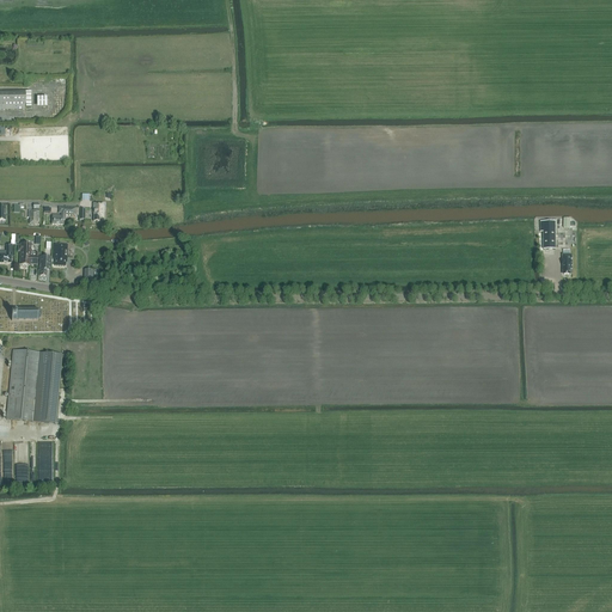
[(0,92),(0,110),(25,110),(25,92),(0,92)]
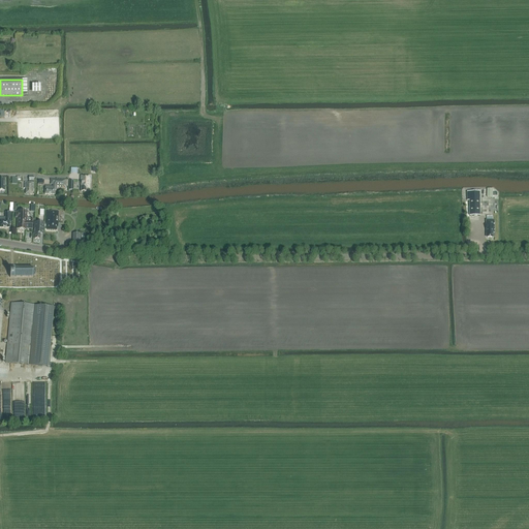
[(32,84),(32,92),(40,92),(40,84),(32,84)]
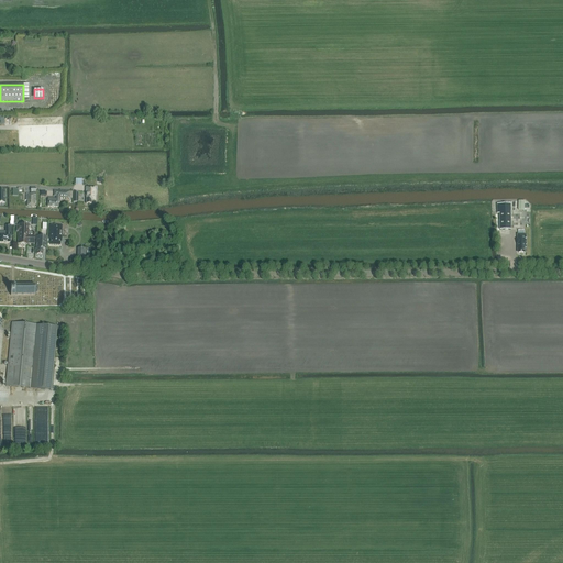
[(35,205),(36,188),(31,187),(31,195),(26,195),(26,200),(28,200),(28,207),(33,207),(33,205),(35,205)]
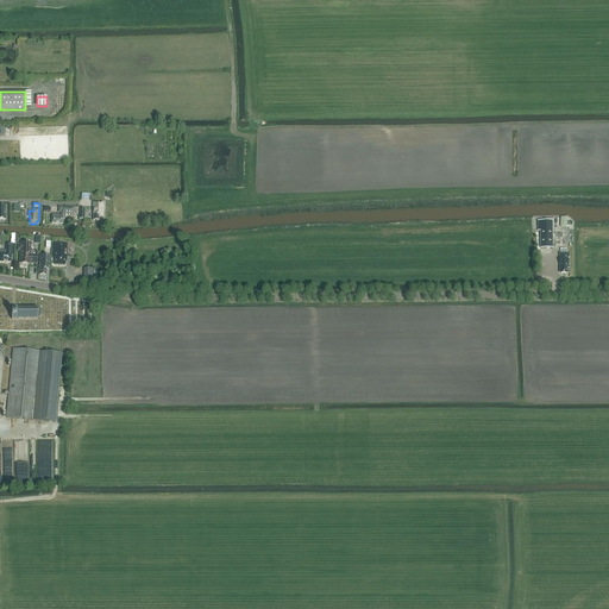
[(94,213),(93,221),(99,221),(99,218),(102,218),(104,203),(93,203),(93,213),(94,213)]
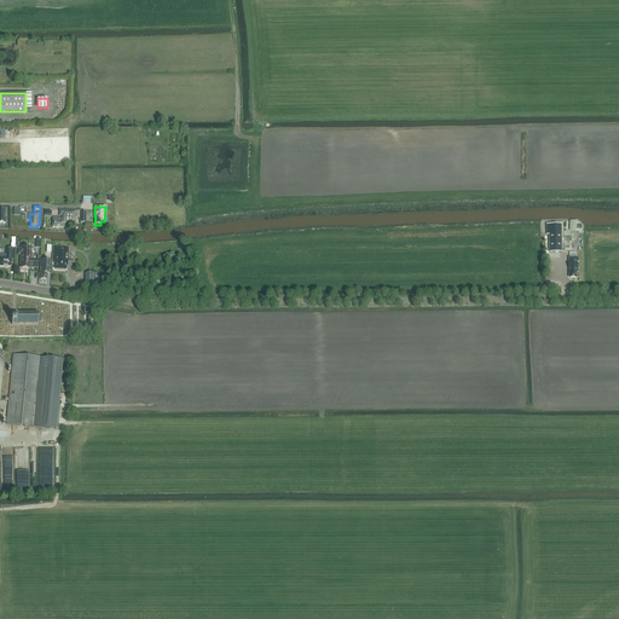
[(53,219),(52,229),(64,229),(64,223),(67,223),(67,219),(68,217),(80,218),(80,212),(76,212),(67,210),(67,215),(63,215),(62,219),(53,219)]
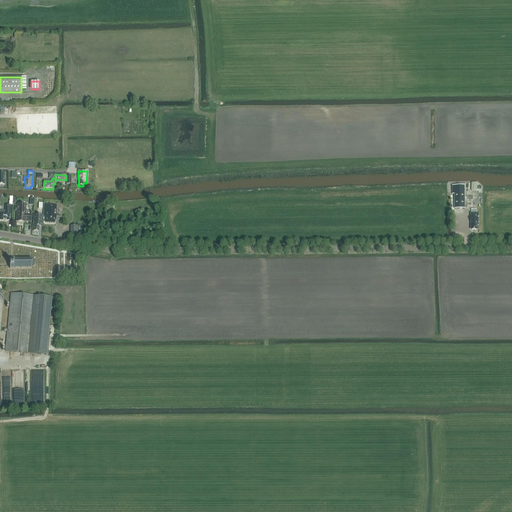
[(464,209),(464,185),(452,186),(452,194),(454,194),(454,209),(464,209)]
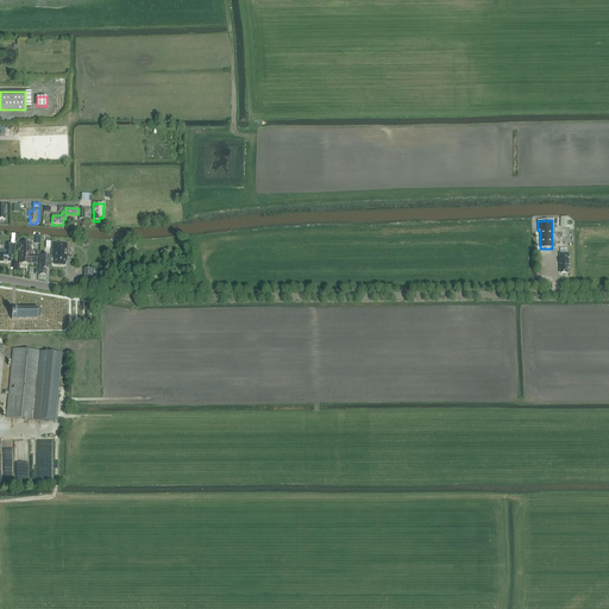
[(11,240),(11,244),(6,244),(6,250),(2,250),(0,250),(0,262),(11,262),(11,255),(13,255),(14,244),(14,240),(16,240),(16,234),(11,234),(11,240)]
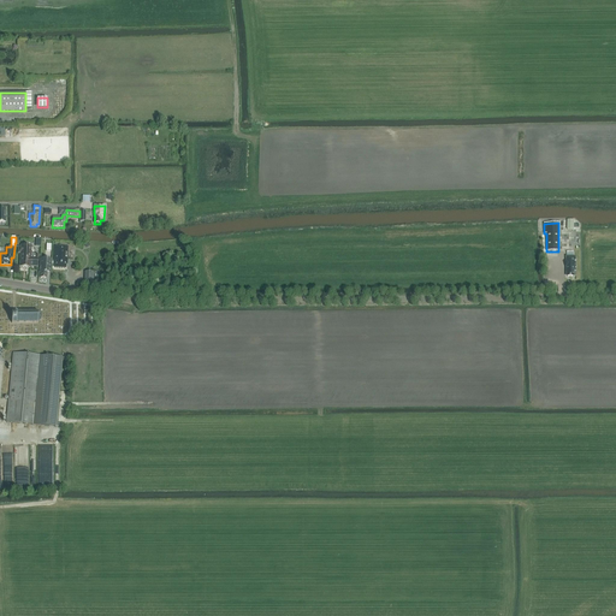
[(22,246),(21,247),(18,247),(18,253),(21,253),(19,267),(29,267),(30,266),(37,266),(39,255),(30,254),(31,246),(22,246)]
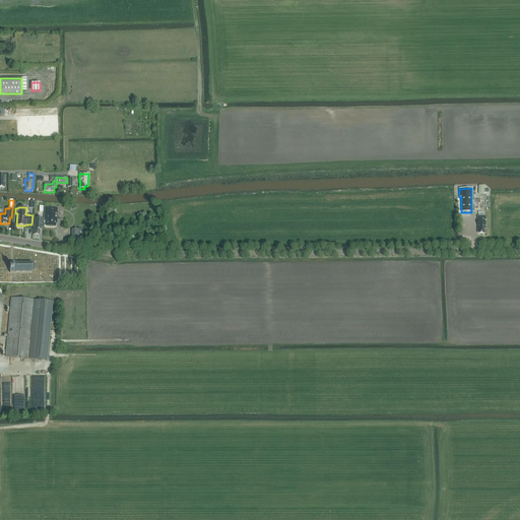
[(46,208),(45,220),(47,220),(46,226),(55,226),(56,219),(57,219),(57,208),(46,208)]
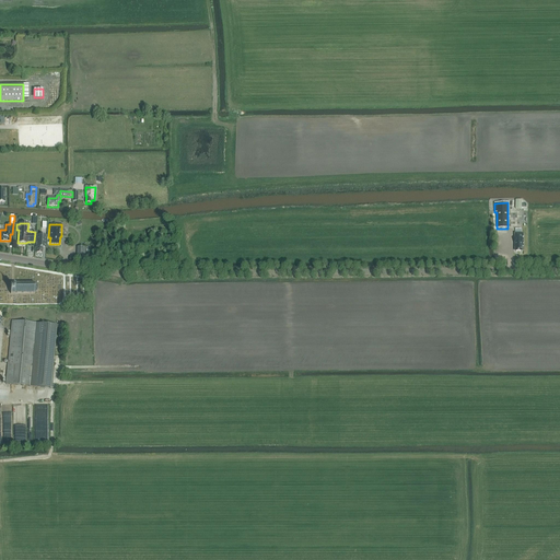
[(36,248),(36,253),(42,253),(43,248),(46,248),(47,236),(36,235),(36,247),(36,248)]
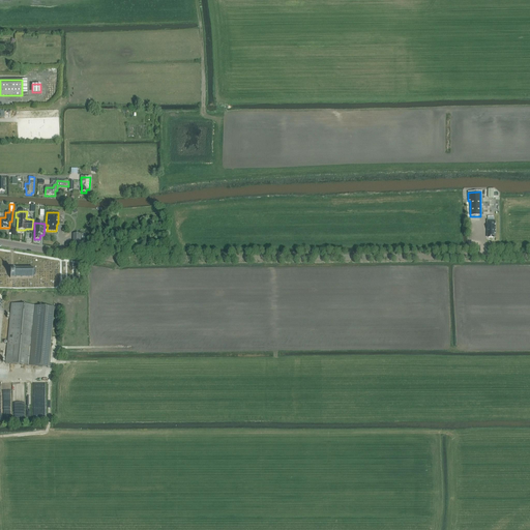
[(81,234),(72,234),(72,242),(81,242),(81,234)]
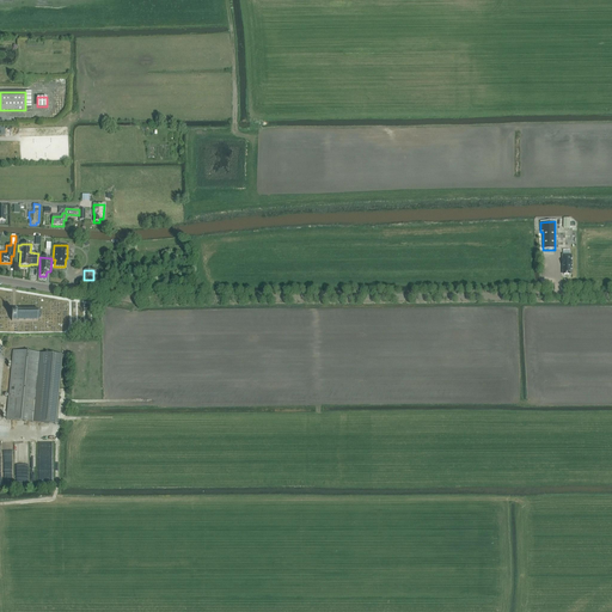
[(37,310),(12,310),(12,313),(11,313),(11,318),(12,318),(12,322),(37,322),(41,318),(41,313),(37,310)]
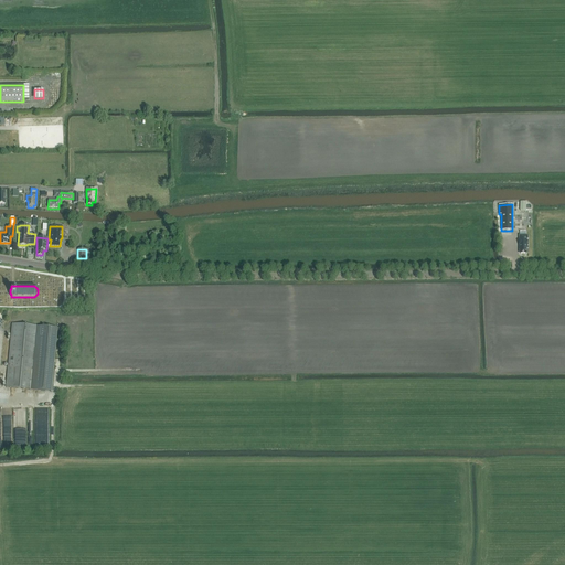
[(6,387),(51,392),(56,328),(11,324),(6,387)]
